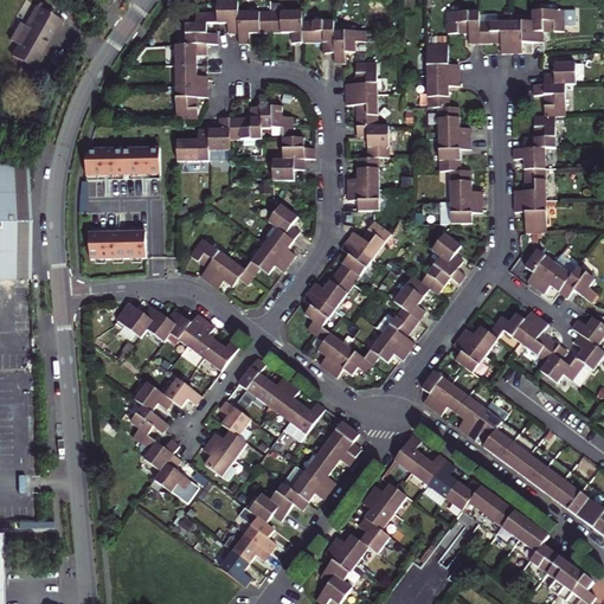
[(32,0),(27,10),(31,12),(24,23),(17,19),(7,37),(14,42),(8,52),(31,63),(52,23),(55,25),(59,15),(49,10),(51,6),(39,0),(32,0)]
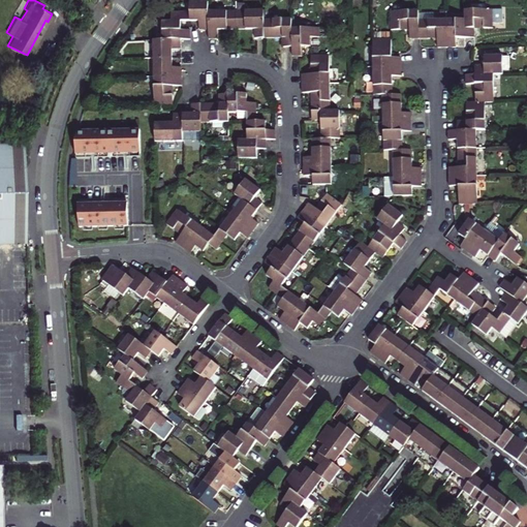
[(188,9),(180,9),(180,19),(198,19),(198,28),(208,27),(208,8),(208,0),(188,0),(188,9)]
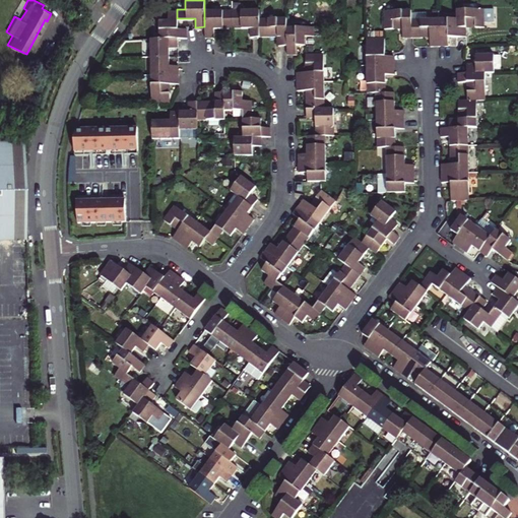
[(455,16),(456,35),(465,35),(464,25),(483,25),(483,20),(492,19),(492,6),(455,7),(455,16)]
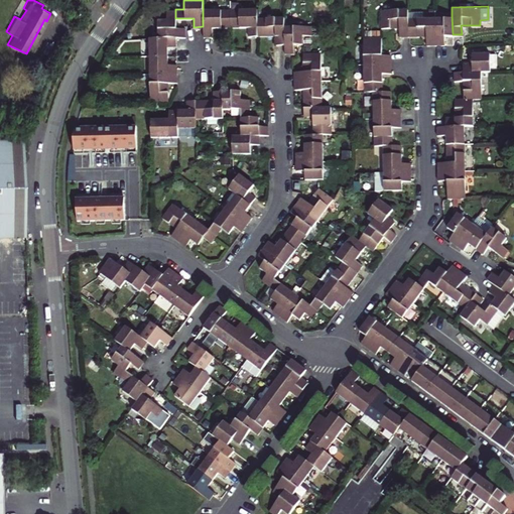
[(203,8),(203,26),(203,36),(212,35),(212,27),(229,26),(229,8),(203,8)]
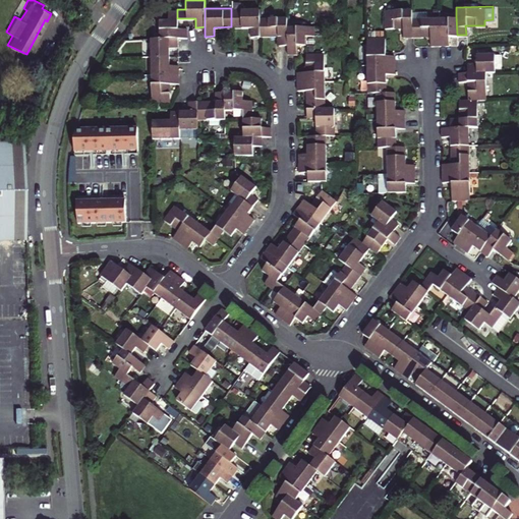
[(231,8),(231,26),(250,26),(250,36),(258,36),(258,17),(258,8),(231,8)]
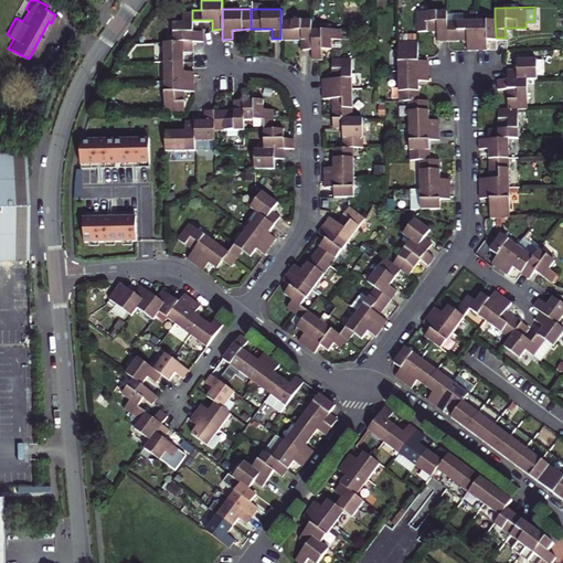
[(415,9),(416,30),(436,30),(436,39),(447,39),(447,19),(446,9),(415,9)]
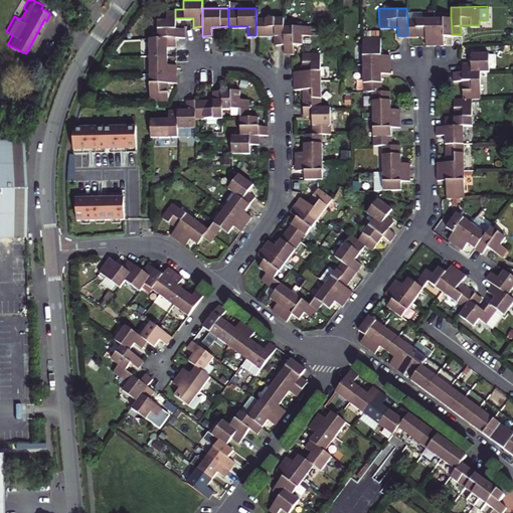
[(157,36),(175,36),(184,36),(184,27),(176,27),(175,18),(175,9),(166,9),(166,18),(157,18),(157,36)]
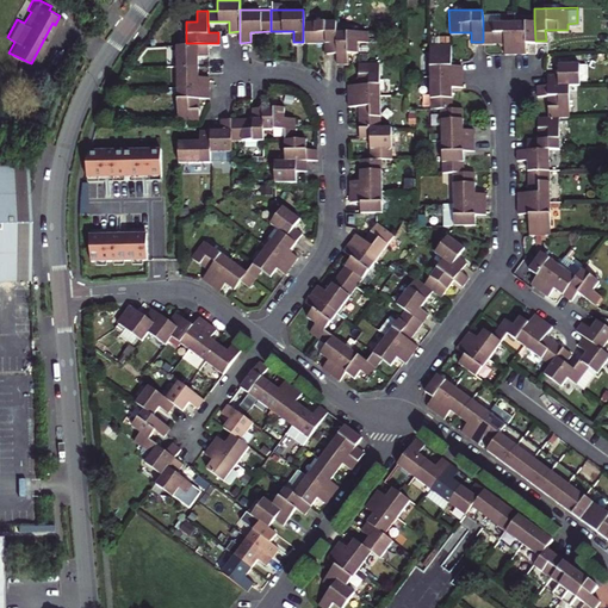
[(303,20),(303,42),(324,42),(324,51),(335,51),(335,31),(335,19),(303,20)]
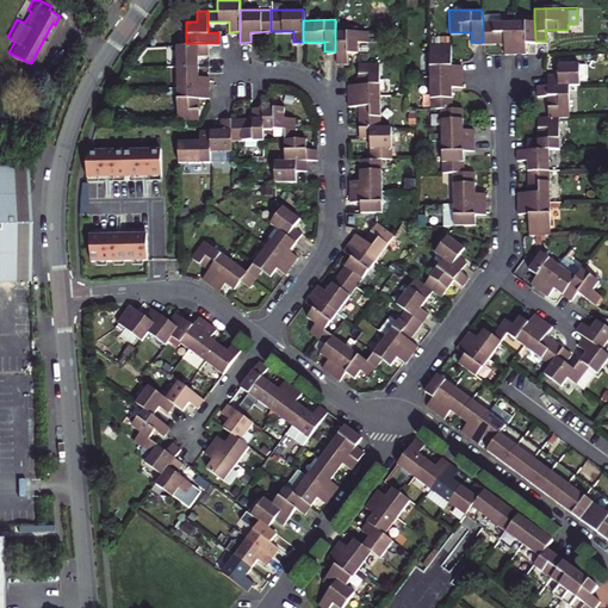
[(513,20),(514,51),(525,51),(525,42),(535,41),(534,19),(513,20)]
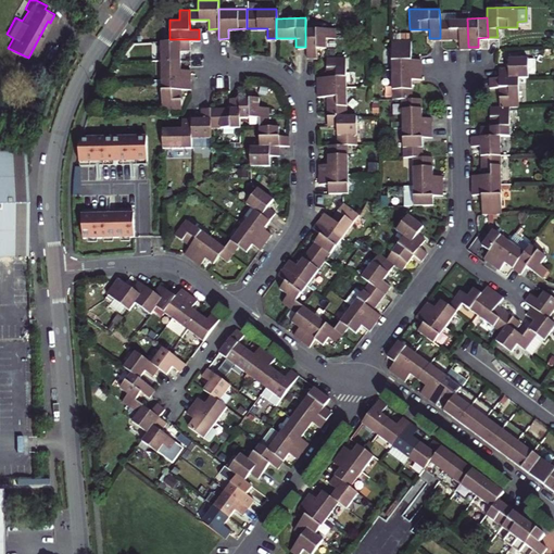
[(440,19),(440,38),(458,38),(460,47),(468,47),(467,19),(440,19)]
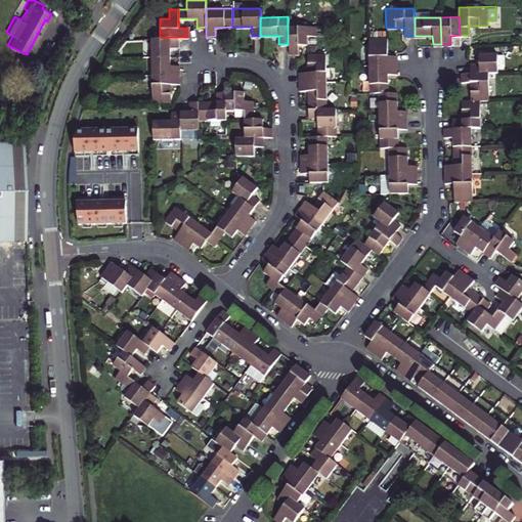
[(288,27),(288,44),(289,53),(298,53),(298,44),(306,44),(306,35),(315,35),(315,27),(288,27)]
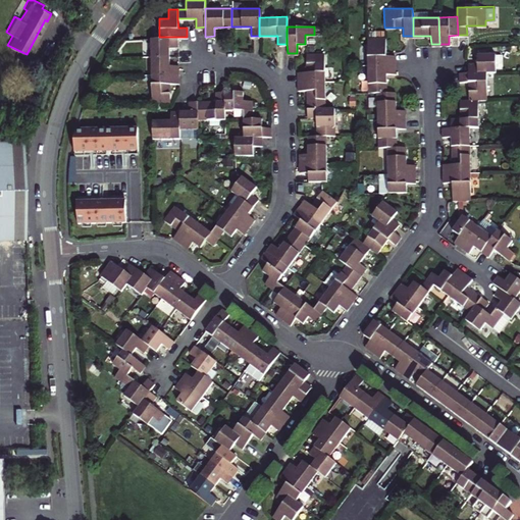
[(367,63),(395,63),(394,54),(384,54),(384,35),(366,36),(367,63)]
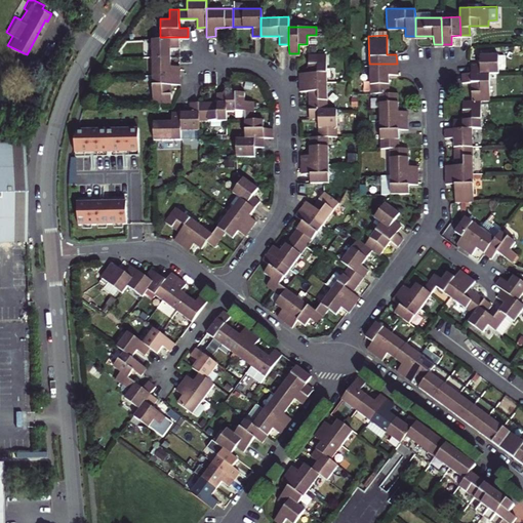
[(151,55),(169,55),(169,46),(178,46),(178,37),(160,37),(151,37),(151,55)]
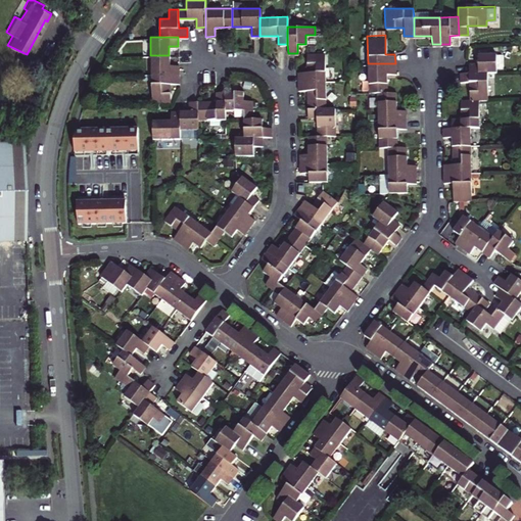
[(468,62),(468,72),(487,72),(495,72),(495,52),(477,52),(478,62),(468,62)]
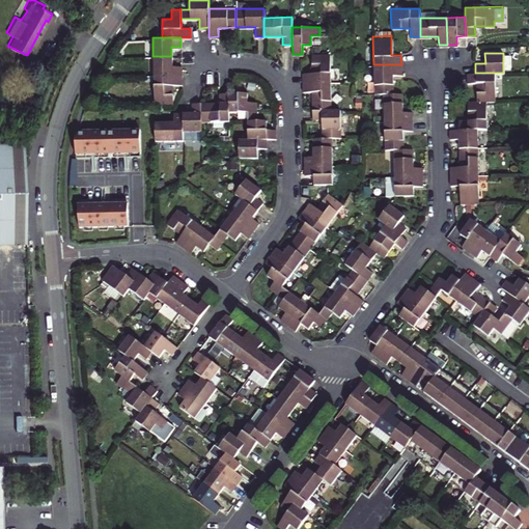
[(302,73),(302,81),(330,81),(330,54),(310,54),(311,73),(302,73)]
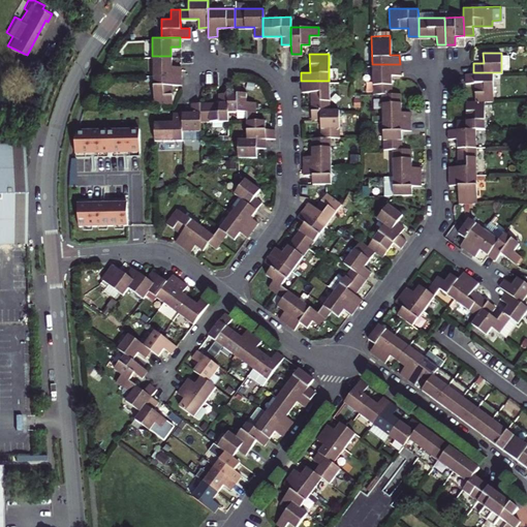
[(153,74),(181,74),(181,65),(172,65),(171,56),(152,56),(153,74)]
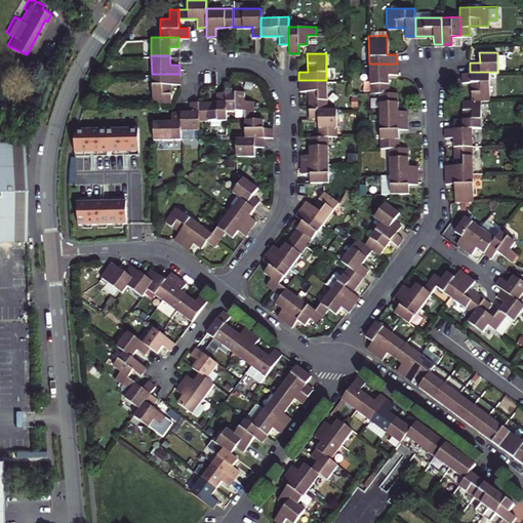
[(378,92),(388,91),(387,73),(397,73),(397,64),(369,64),(369,92),(378,92)]
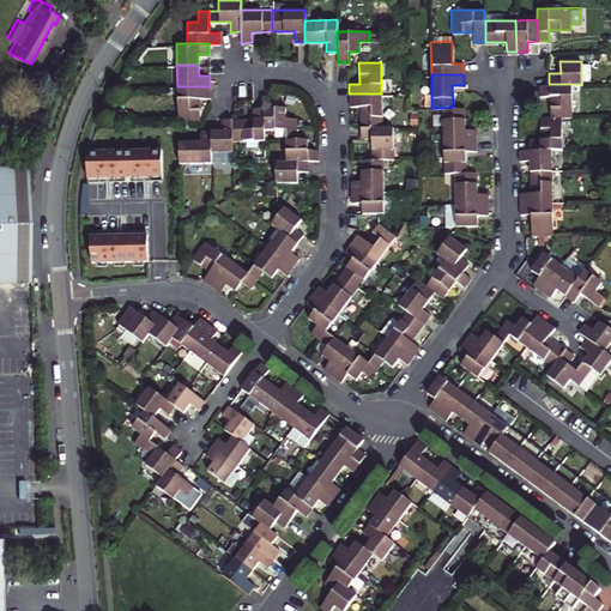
[(572,84),(549,84),(538,84),(539,96),(550,96),(550,116),(561,116),(572,116),(572,84)]
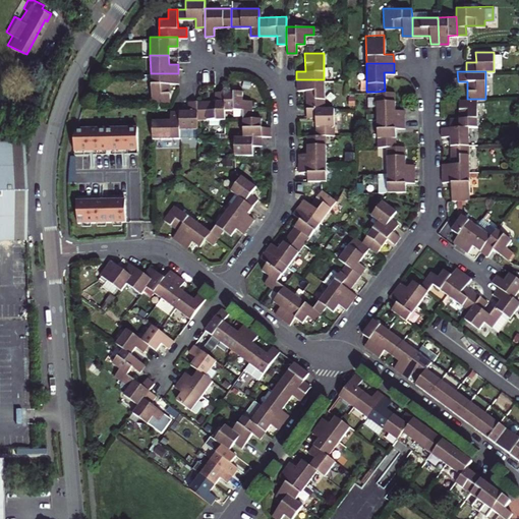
[(151,101),(169,101),(168,82),(178,82),(178,73),(151,73),(151,101)]
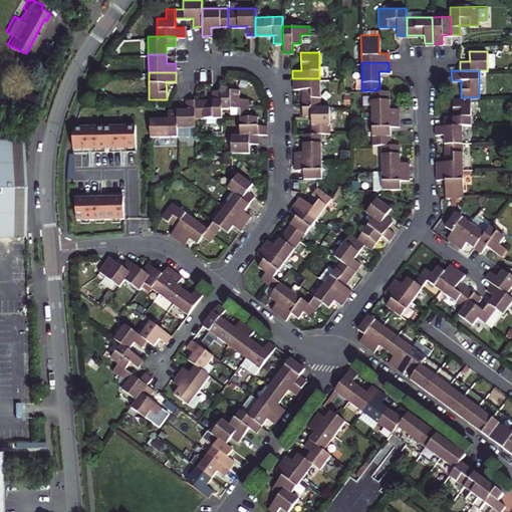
[(319,78),(292,78),(292,88),(301,88),(301,105),(320,105),(319,78)]
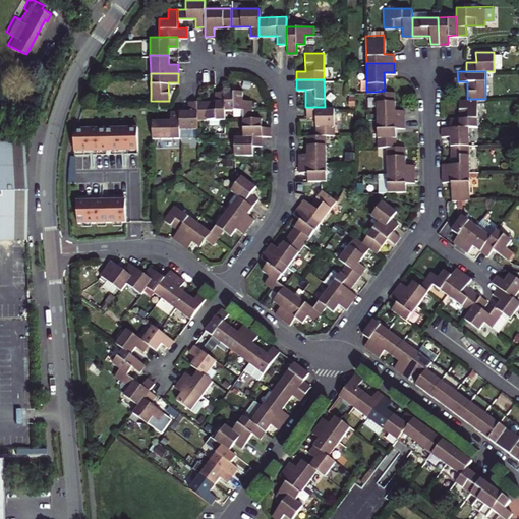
[(232,80),(223,81),(223,91),(224,109),(242,109),(251,109),(250,100),(242,100),(241,91),(232,91),(232,80)]
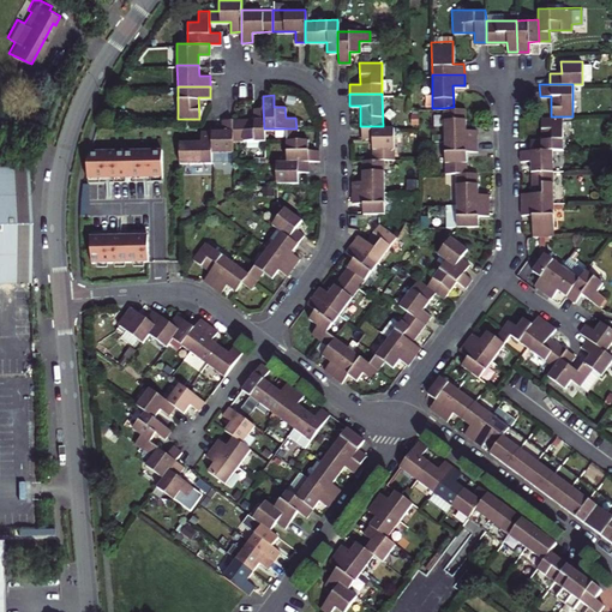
[(264,129),(263,107),(252,107),(252,118),(232,118),(232,139),(264,139),(264,129)]
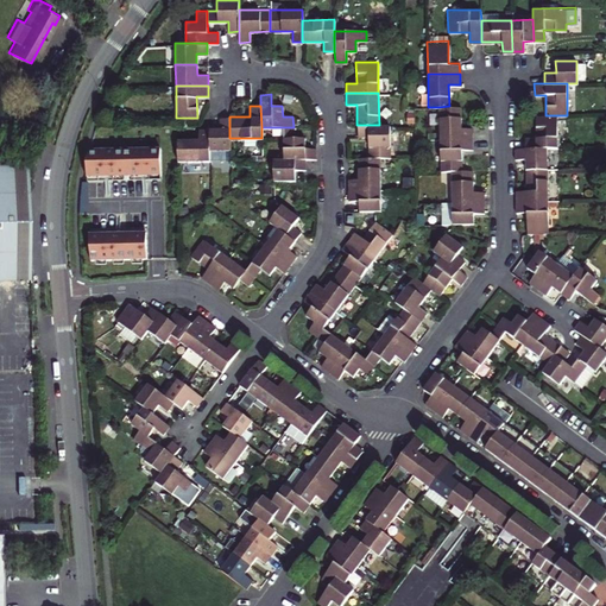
[(440,138),(471,137),(471,126),(460,127),(460,106),(449,106),(439,107),(440,138)]
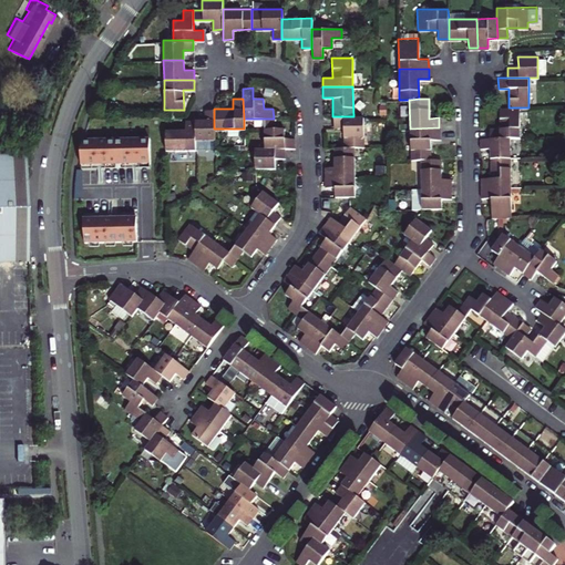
[(519,108),(509,108),(499,108),(499,126),(490,126),(490,137),(509,137),(519,137),(519,108)]
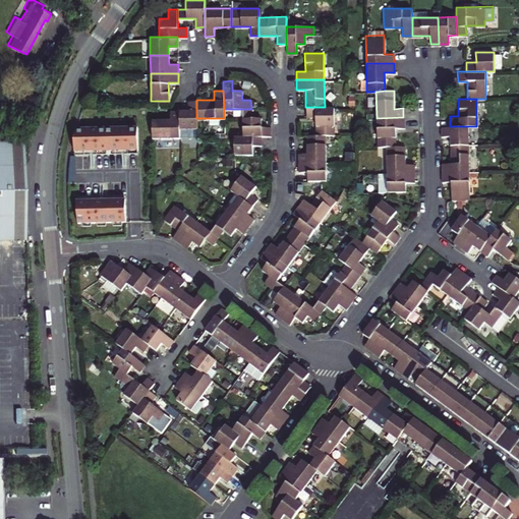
[(196,118),(196,100),(187,100),(187,109),(178,109),(178,135),(193,135),(193,127),(197,127),(196,118)]
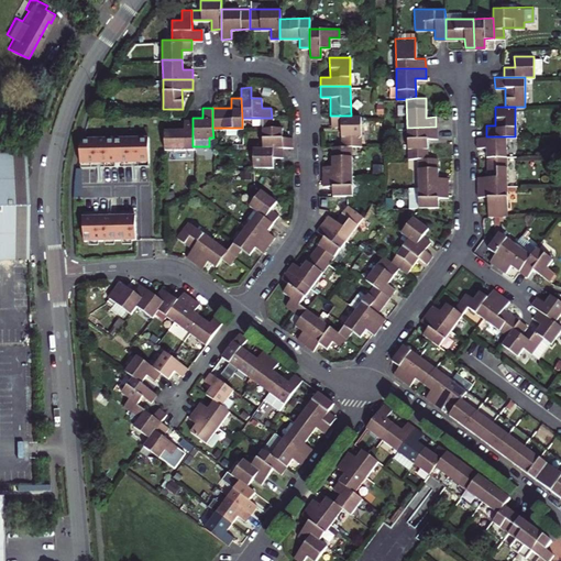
[(351,116),(330,116),(330,125),(341,125),(341,145),(351,145),(360,145),(360,116),(351,116)]
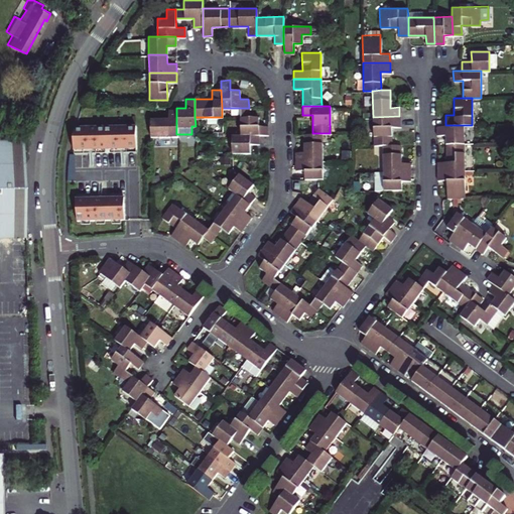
[(176,134),(176,108),(167,108),(167,118),(149,118),(150,136),(176,135),(176,134)]
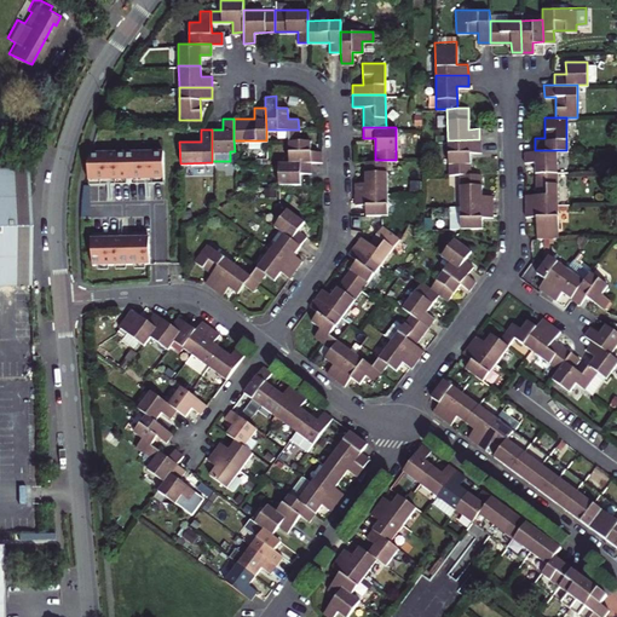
[(288,161),(310,161),(322,161),(321,150),(310,150),(310,139),(299,139),(299,130),(288,130),(288,161)]
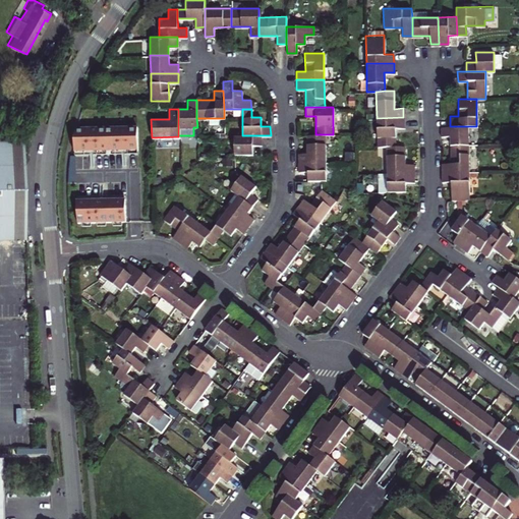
[(386,146),(395,146),(395,127),(403,126),(403,117),(377,118),(377,146),(386,146)]
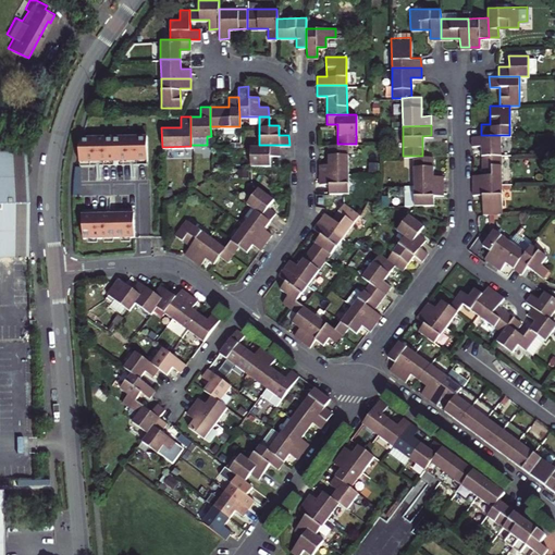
[(82,136),(78,146),(78,160),(147,158),(146,134),(82,136)]
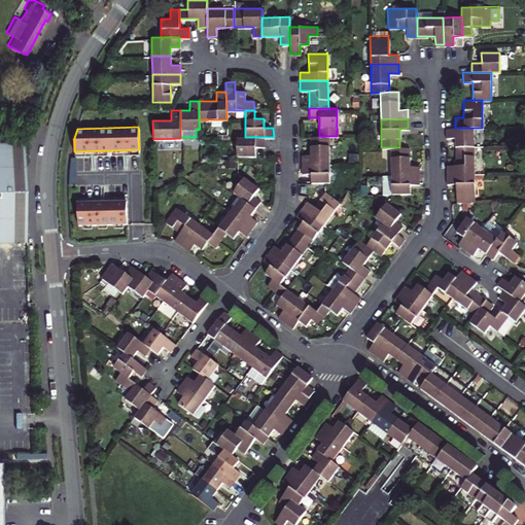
[(473,128),(455,128),(445,128),(445,137),(455,137),(455,146),(473,146),(473,128)]
